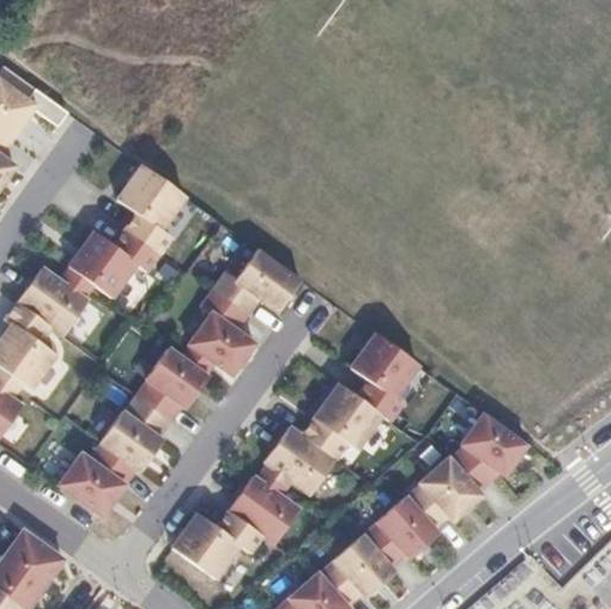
[(0,73),(0,127),(13,136),(35,107),(58,123),(68,108),(37,85),(30,95),(0,73)]
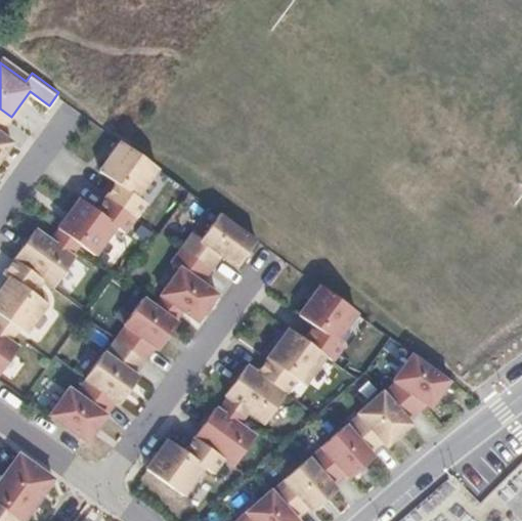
[(11,117),(0,109),(0,161),(15,140),(2,131),(11,117)]
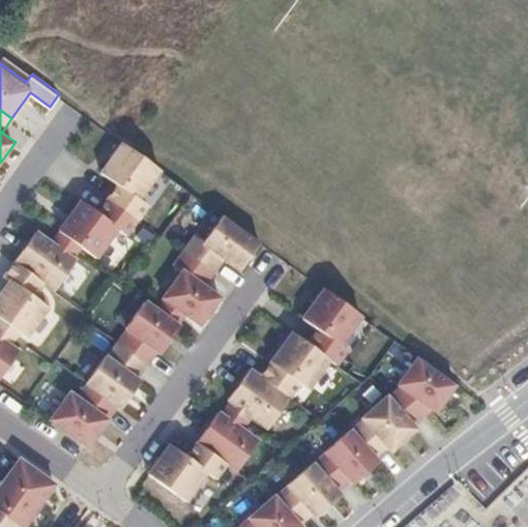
[(162,168),(122,140),(101,169),(118,181),(107,196),(137,217),(147,202),(140,197),(162,168)]
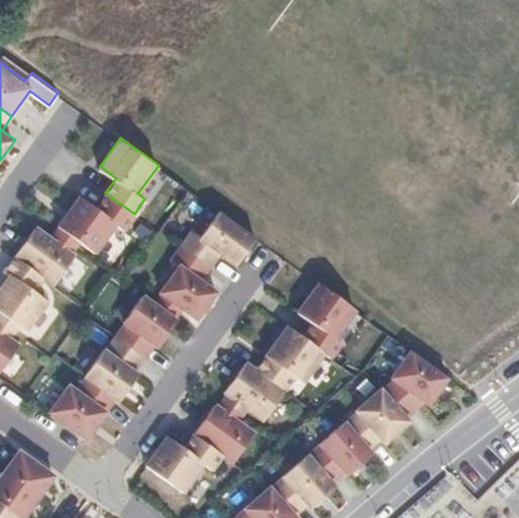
[(124,228),(134,214),(105,192),(96,205),(79,193),(58,223),(97,251),(117,223),(124,228)]
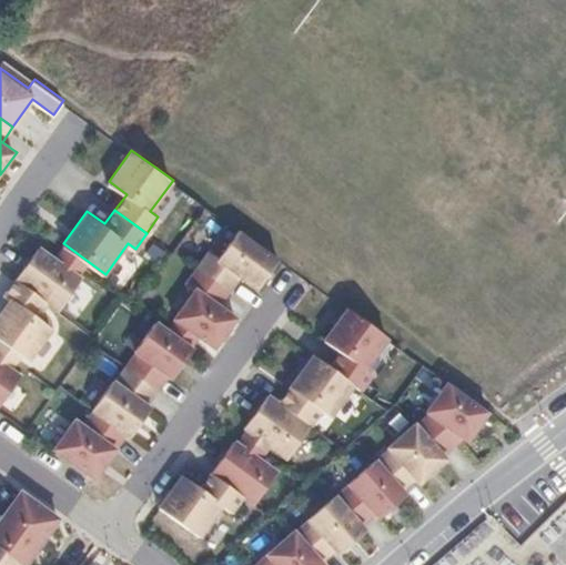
[(209,250),(198,265),(230,290),(241,274),(259,288),(280,258),(240,229),(220,258),(209,250)]
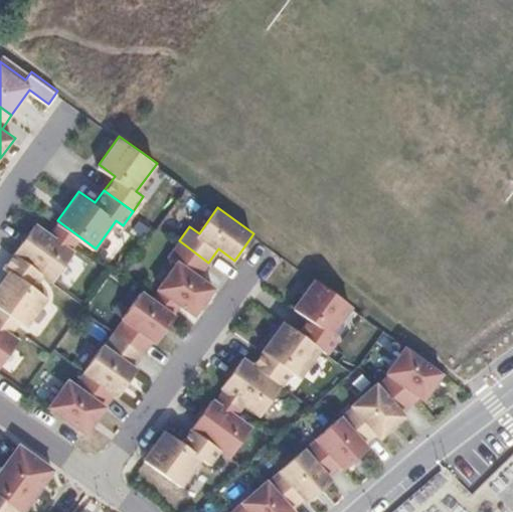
[(54,281),(75,250),(34,221),(13,250),(54,281)]
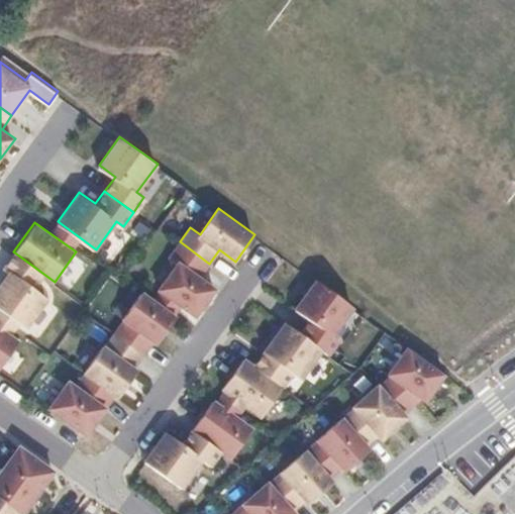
[(199,277),(209,264),(180,241),(169,257),(178,264),(160,289),(196,315),(215,289),(199,277)]
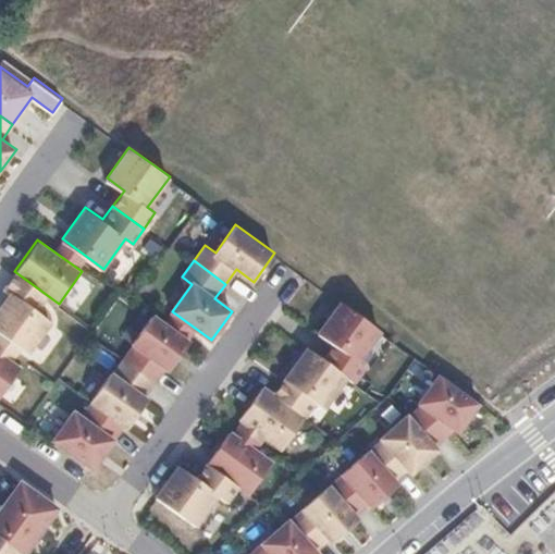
[(42,298),(11,275),(3,287),(9,292),(0,304),(0,331),(28,353),(50,322),(34,310),(42,298)]
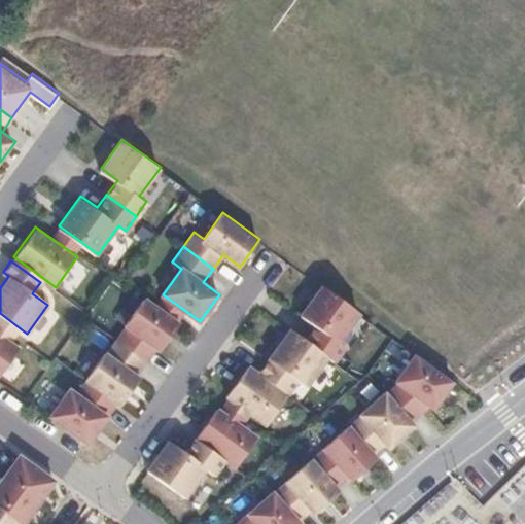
[(338,342),(359,312),(322,285),(302,315),(317,326),(308,341),(327,355),(335,360),(345,347),(338,342)]
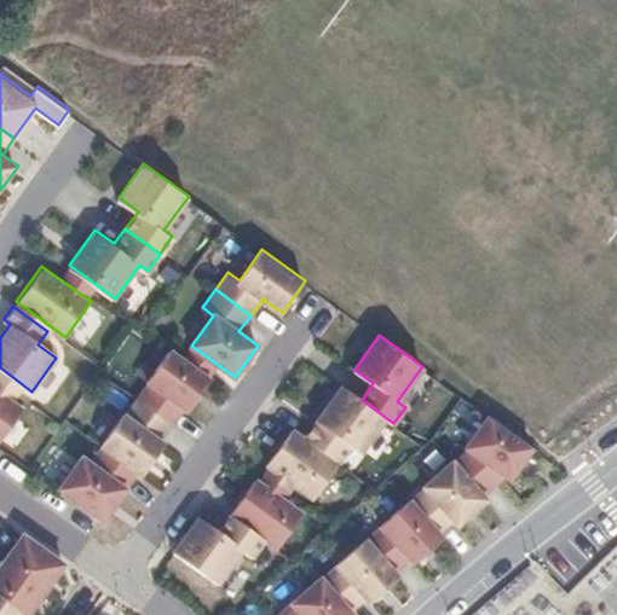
[(149,382),(138,398),(173,423),(185,406),(189,410),(212,378),(168,349),(146,381),(149,382)]
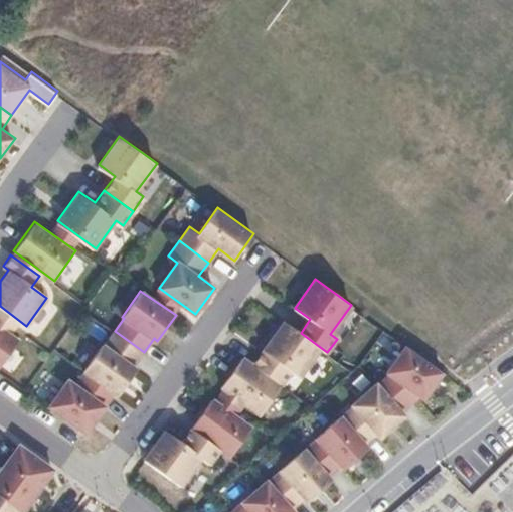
[(300,375),(320,347),(301,333),(285,321),(264,349),(253,342),(243,356),(271,376),(281,361),(300,375)]
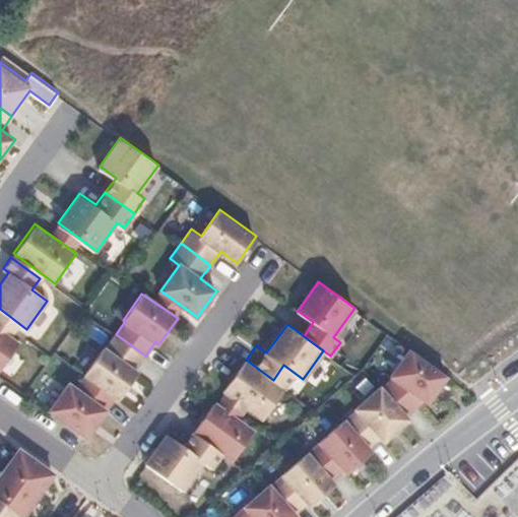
[(0,328),(0,352),(7,359),(18,342),(0,328)]
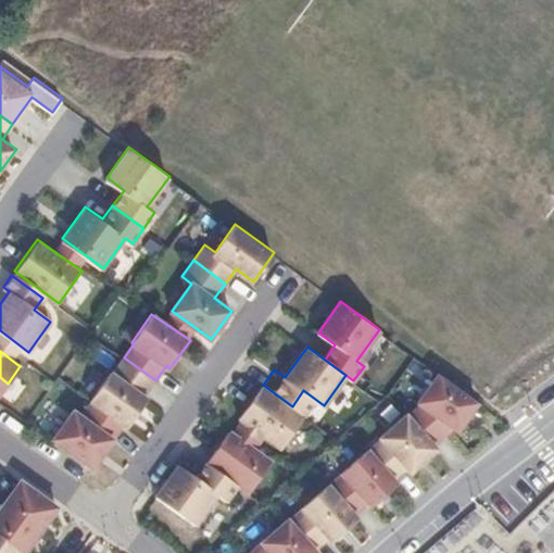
[(90,399),(92,400),(125,423),(128,426),(149,398),(145,394),(155,380),(124,357),(112,373),(110,372),(90,399)]
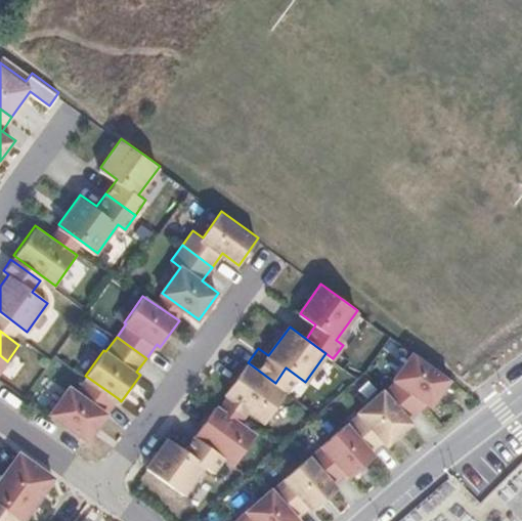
[(431,404),(449,379),(414,352),(394,378),(396,380),(384,391),(408,418),(427,402),(431,404)]
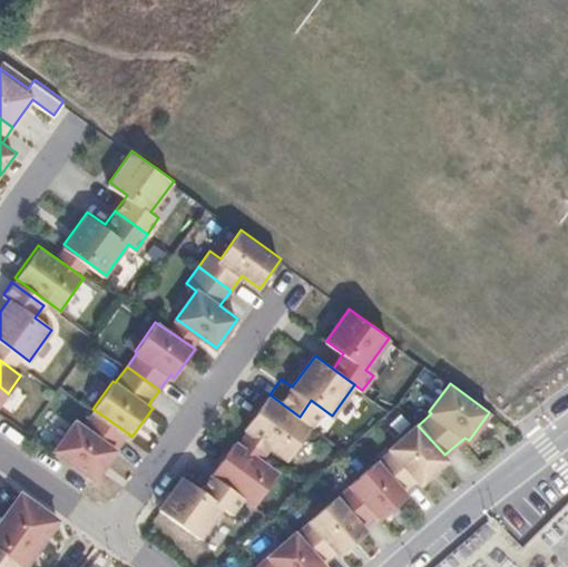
[(300,417),(270,394),(246,427),(292,459),(315,428),(300,417)]
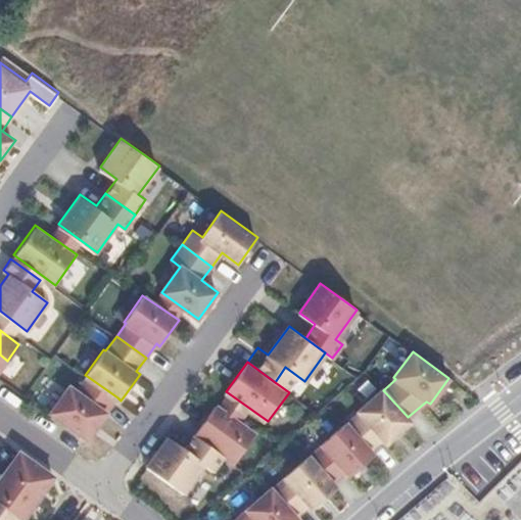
[(69,384),(59,398),(97,426),(117,397),(87,376),(78,389),(69,384)]
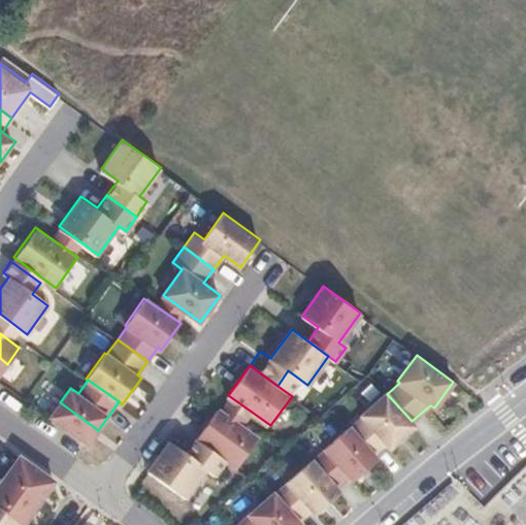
[(350,427),(373,454),(387,443),(390,447),(415,425),(412,421),(387,394),(386,392),(361,415),(362,416),(350,427)]
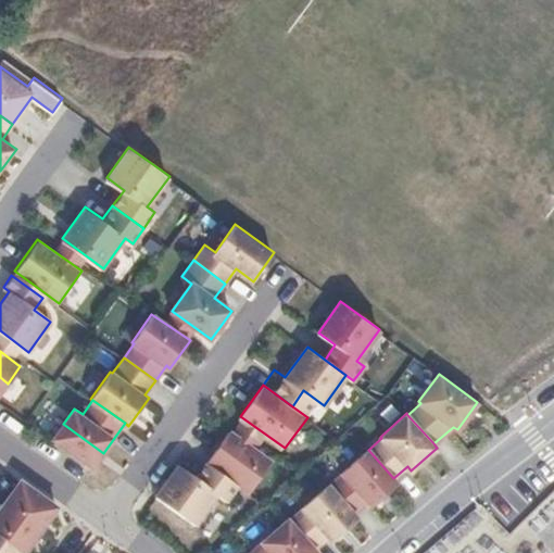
[(63,424),(53,437),(93,466),(103,453),(63,424)]
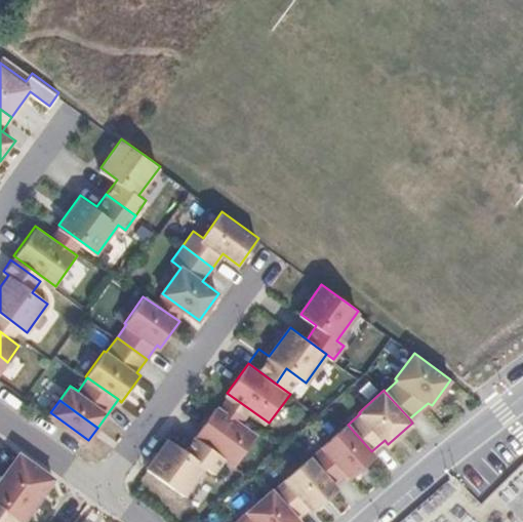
[(217,405),(196,436),(223,455),(238,466),(259,436),(217,405)]
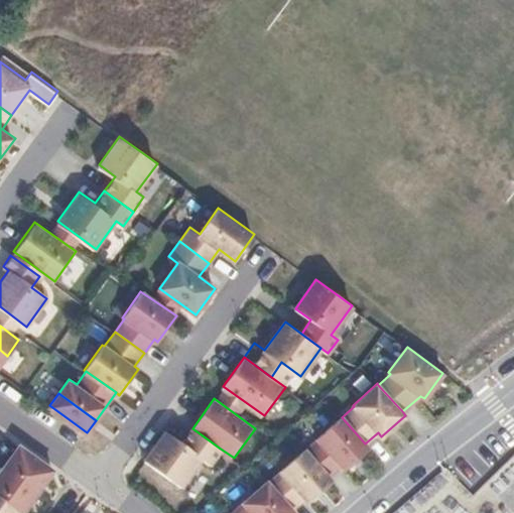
[(305,450),(329,476),(342,465),(345,469),(369,447),(365,443),(342,417),(341,416),(316,437),(317,438),(305,450)]
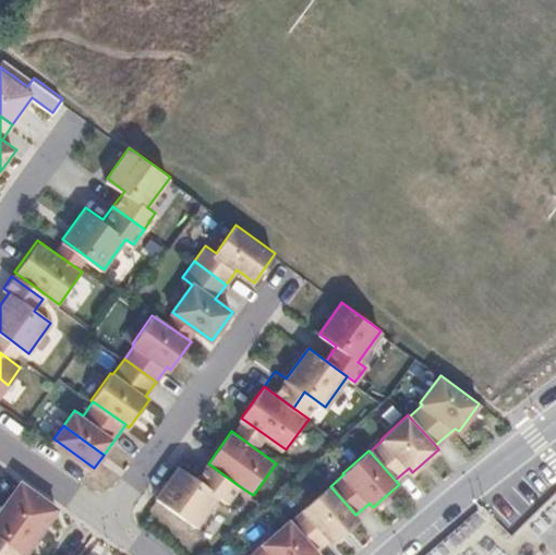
[(237,484),(208,463),(197,478),(180,465),(158,495),(197,523),(219,493),(227,498),(237,484)]
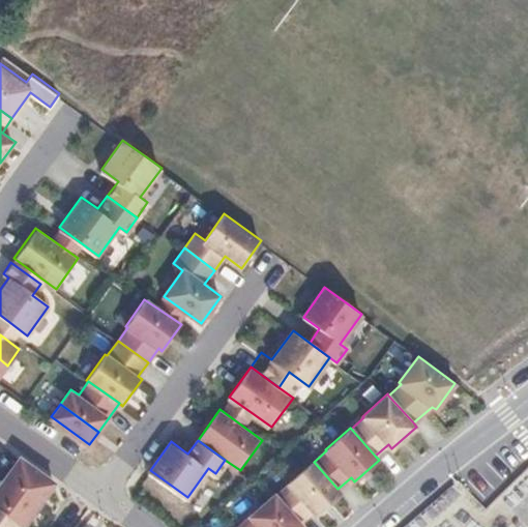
[(23,526),(55,481),(20,456),(0,482),(0,526),(19,526),(21,525),(23,526)]
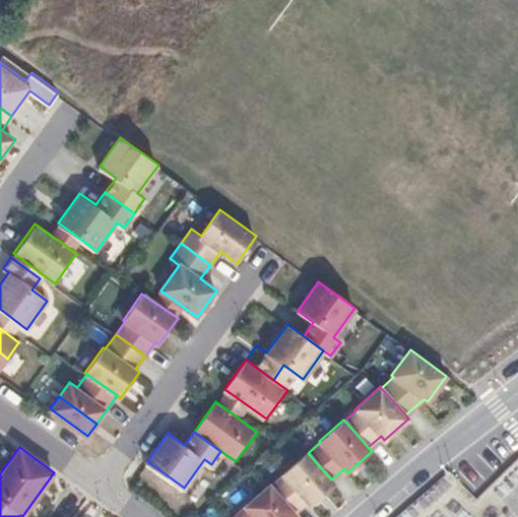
[(270,486),(295,512),(308,501),(311,505),(334,483),(331,479),(308,453),(307,452),(282,472),(283,473),(270,486)]
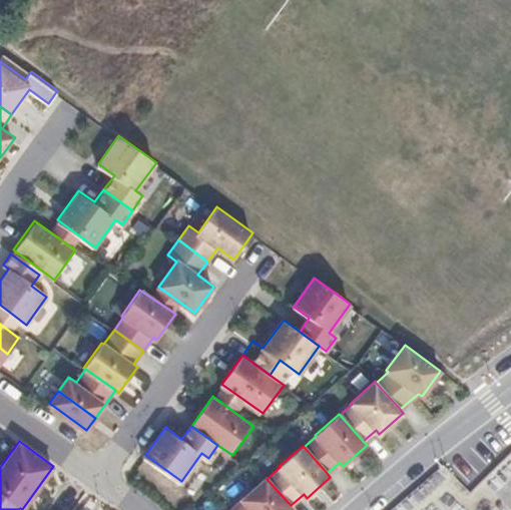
[(291,505),(267,479),(266,478),(242,498),(243,499),(230,509),(292,509),(294,509),(291,505)]
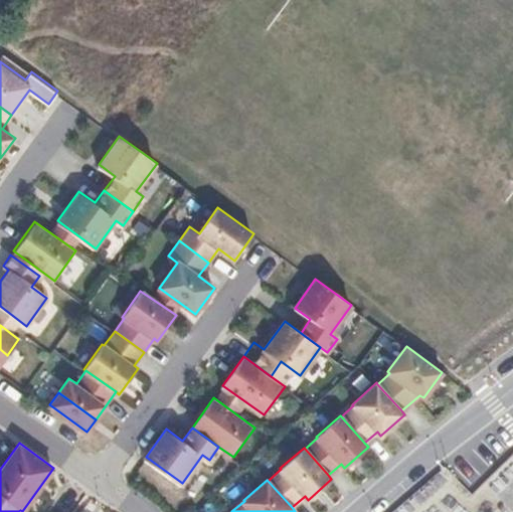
All buildings are outlined.
